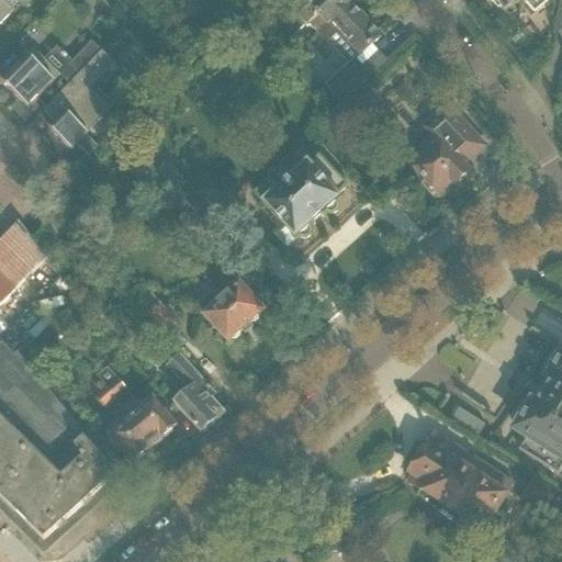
[(0,0),(0,25),(13,11),(1,0),(0,0)]
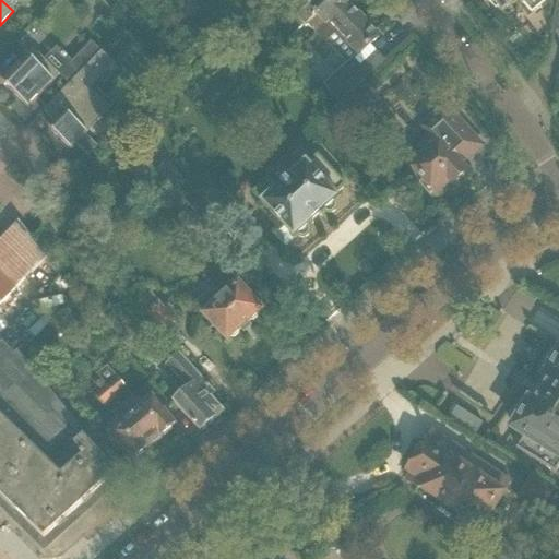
[(283,0),(262,20),(264,23),(260,26),(280,47),(285,43),(284,42),(302,24),(305,26),(307,24),(316,34),(349,1),(348,0),(314,0),(296,18),(297,18),(292,22),(288,19),(305,3),(301,0),(283,0)]
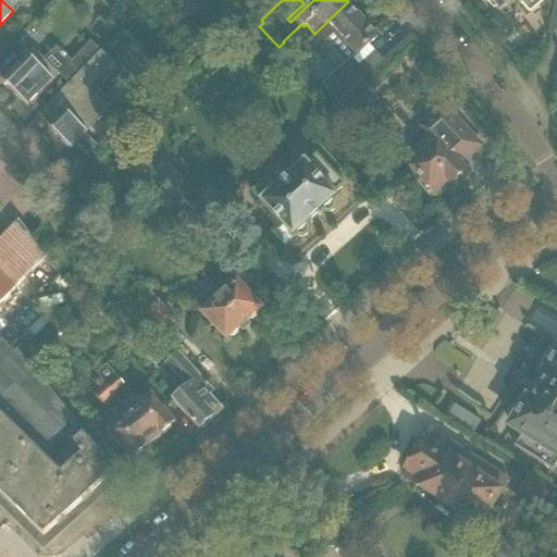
[(484,0),(494,11),(496,9),(499,12),(514,0),(517,0),(530,14),(546,0),(484,0)]
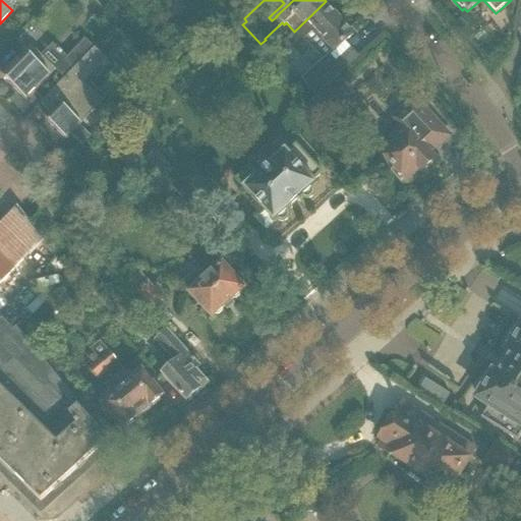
[(327,2),(326,1),(294,32),(322,61),(301,80),(315,96),(343,70),(330,57),(353,36),(325,5),(327,2)]
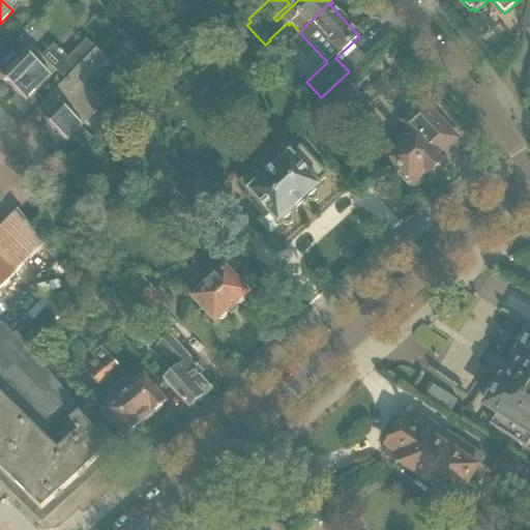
[(112,60),(117,54),(122,58),(134,45),(117,29),(99,49),(112,60)]
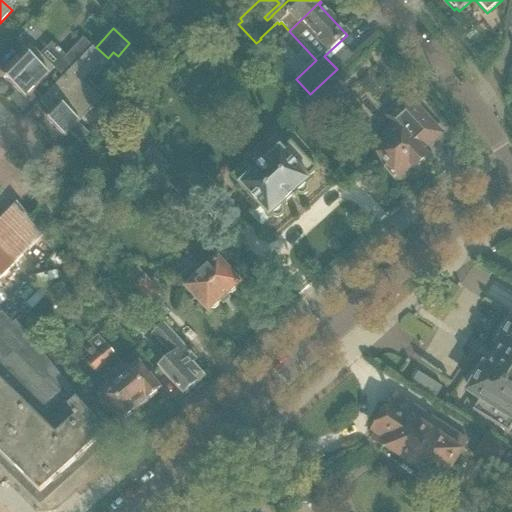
[(84,39),(63,62),(72,70),(93,48),(93,47),(84,39)]
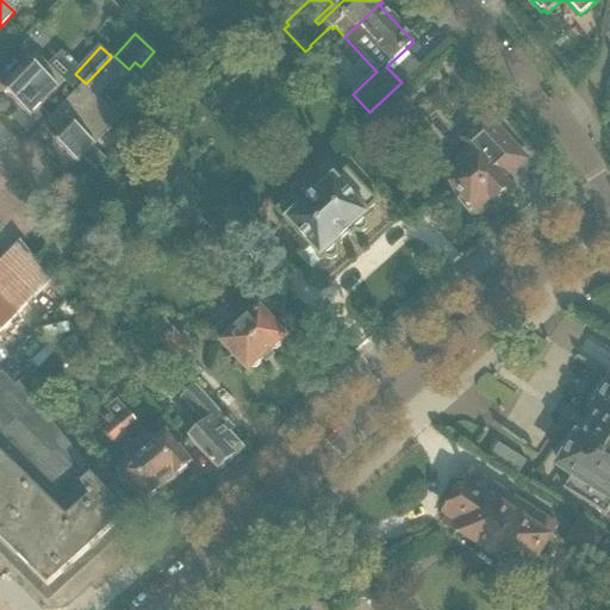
[(30,118),(64,82),(37,55),(1,91),(30,118)]
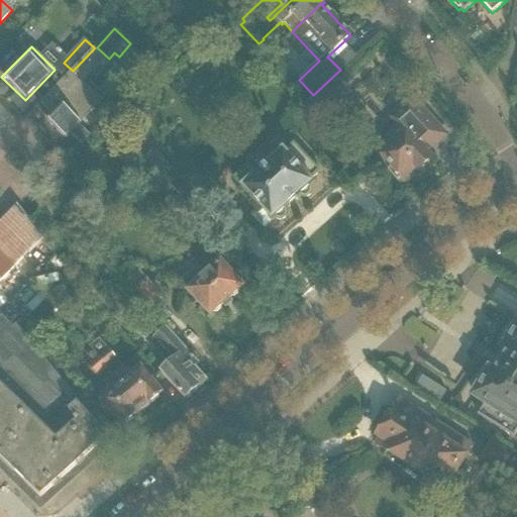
[(102,102),(83,83),(97,69),(103,75),(112,66),(94,48),(73,71),(40,104),(49,113),(44,119),(66,139),(70,134),(79,125),(102,102)]
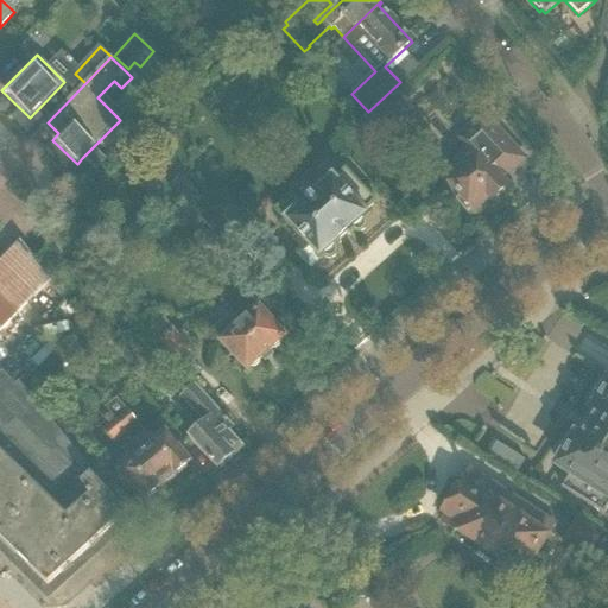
[(457,165),(443,178),(460,197),(456,201),(467,213),(470,209),(474,213),(489,198),(492,202),(508,188),(504,183),(529,160),(510,139),(507,143),(483,116),(469,130),(457,140),(467,151),(455,162),(457,165)]
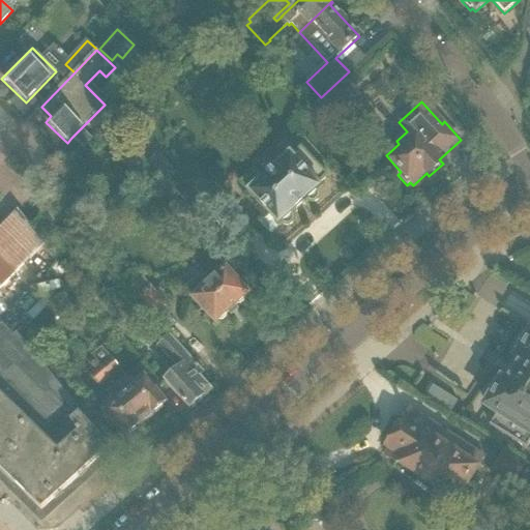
[(81,128),(71,138),(84,149),(93,140),(81,128)]
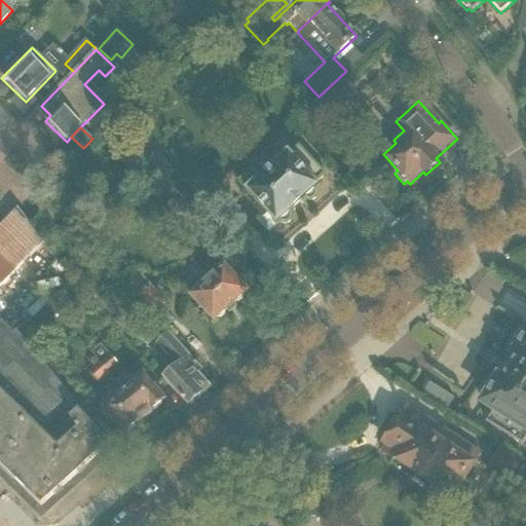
[(252,168),(236,182),(263,211),(255,219),(267,233),(276,225),(276,226),(279,223),(280,223),(282,224),(283,224),(284,225),(286,225),(287,224),(288,224),(289,223),(290,222),(291,221),(291,220),(291,219),(291,217),(291,216),(290,215),(290,214),(305,200),(306,200),(307,201),(308,201),(309,202),(310,202),(312,201),(313,201),(314,200),(315,199),(315,198),(316,197),(316,196),(316,194),(315,193),(315,192),(314,191),(318,188),(315,184),(325,175),(300,147),(288,157),(287,155),(261,179),(252,168)]
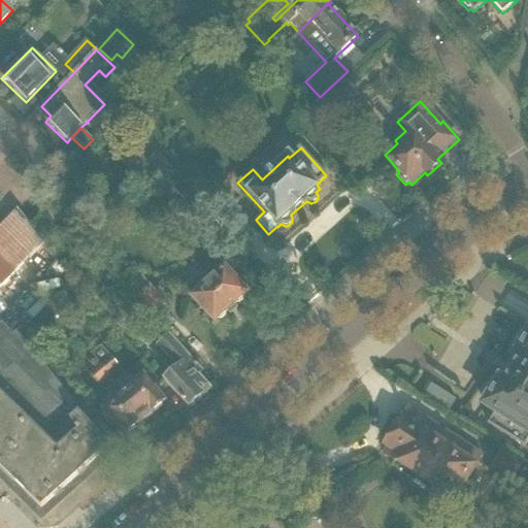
[(0,227),(0,290),(45,243),(18,209),(17,209),(0,227)]
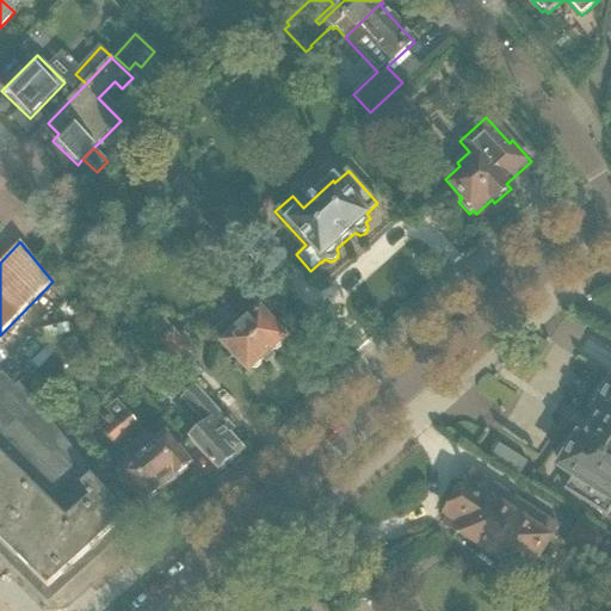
[(94,300),(104,291),(96,283),(86,290),(94,300)]
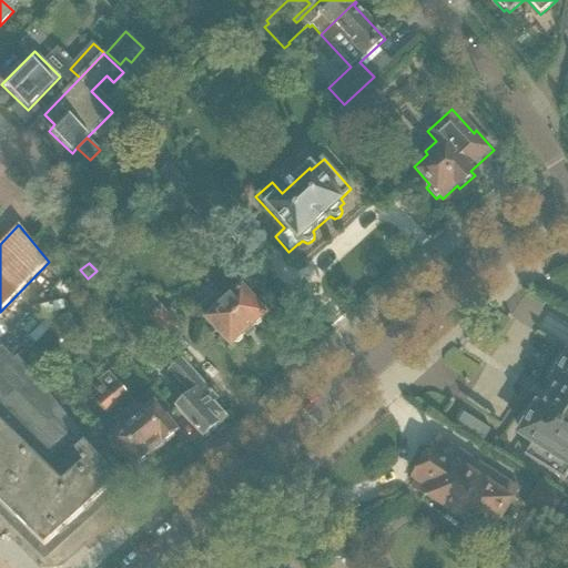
[(265,316),(242,290),(240,292),(220,271),(206,283),(215,293),(196,310),(231,347),(235,344),(237,344),(242,341),(242,337),(254,326),(257,326),(261,323),(262,320),(265,316)]
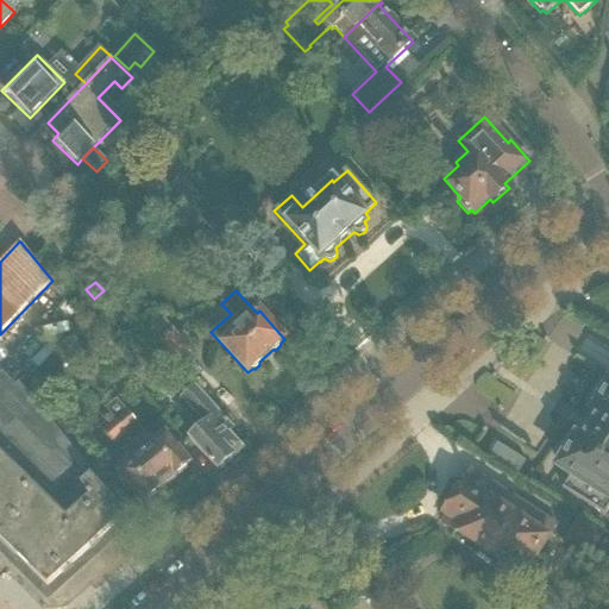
[(177,360),(189,350),(171,331),(174,328),(164,318),(149,333),(157,341),(158,341),(177,360)]
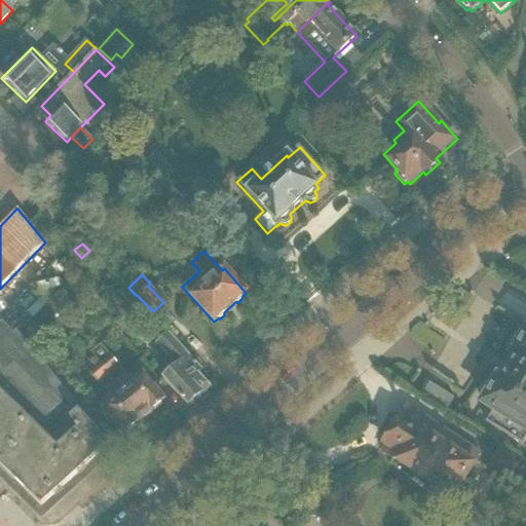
[(525,298),(505,290),(498,306),(525,318),(525,298)]
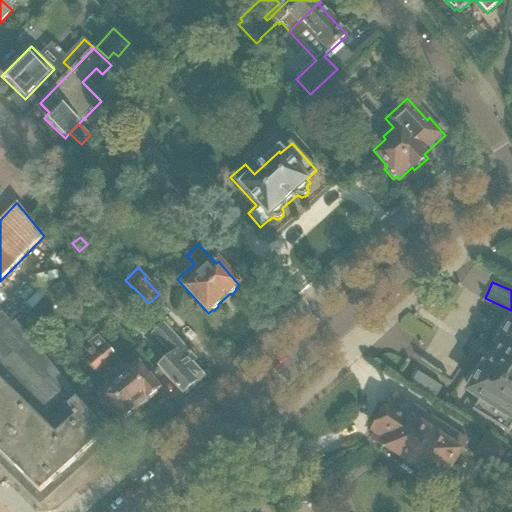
[(46,298),(25,318),(33,328),(55,307),(46,298)]
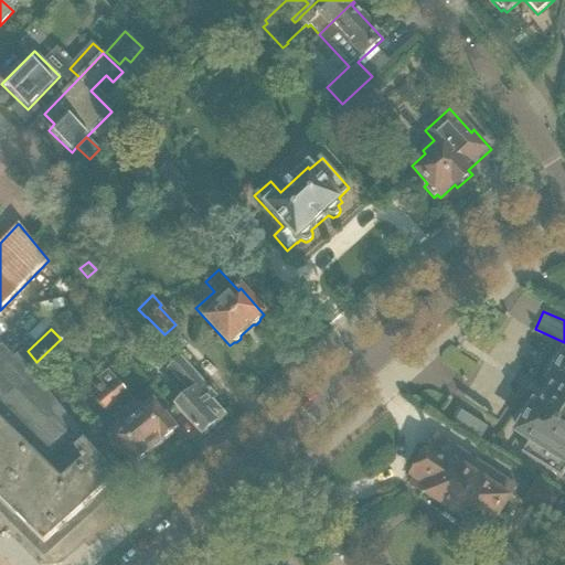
[(169,345),(157,355),(170,370),(191,394),(176,407),(203,438),(219,425),(226,417),(223,414),(213,402),(216,398),(181,360),(169,345)]
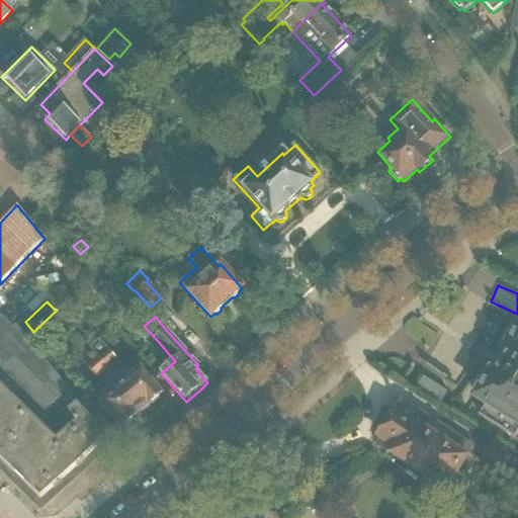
[(23,320),(0,343),(0,460),(40,501),(116,434),(33,332),(25,322),(23,320)]
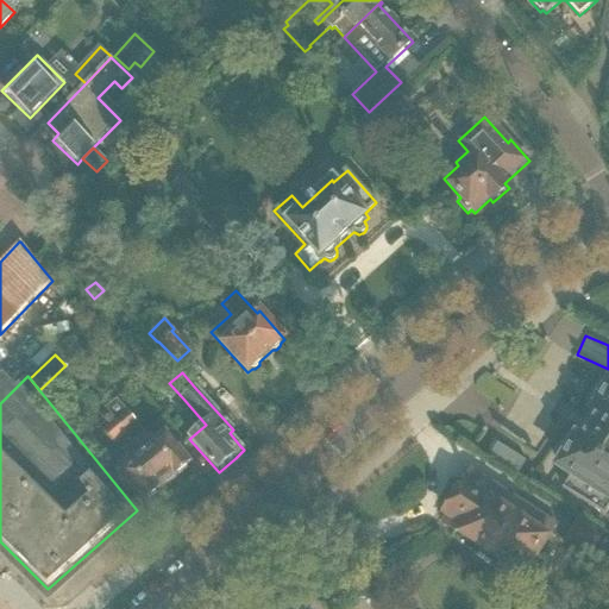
[(582,443),(577,439),(572,445),(569,444),(565,444),(558,454),(559,459),(563,462),(559,468),(571,476),(563,490),(604,516),(608,508),(608,387),(608,389),(604,387),(600,387),(592,399),(595,403),(598,405),(594,412),(600,414),(592,425),(595,426),(590,433),(588,432),(582,443)]
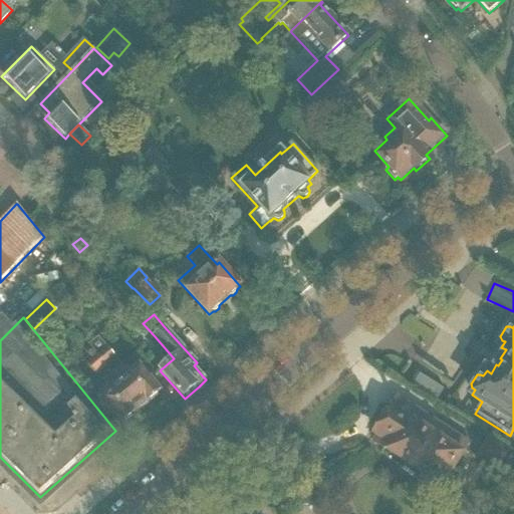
[(107,347),(96,355),(105,366),(112,375),(113,374),(141,408),(148,403),(148,404),(161,394),(151,381),(154,379),(143,365),(142,365),(135,357),(124,365),(122,367),(115,358),(116,358),(107,347)]
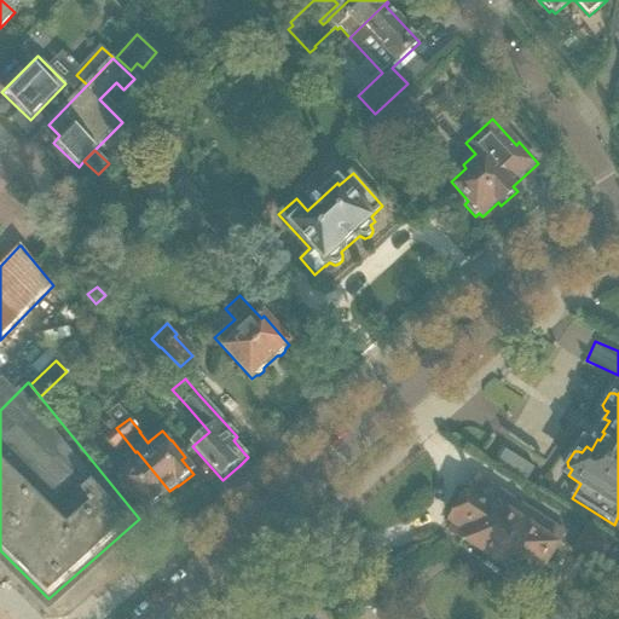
[(127,441),(116,428),(105,438),(116,451),(127,441)]
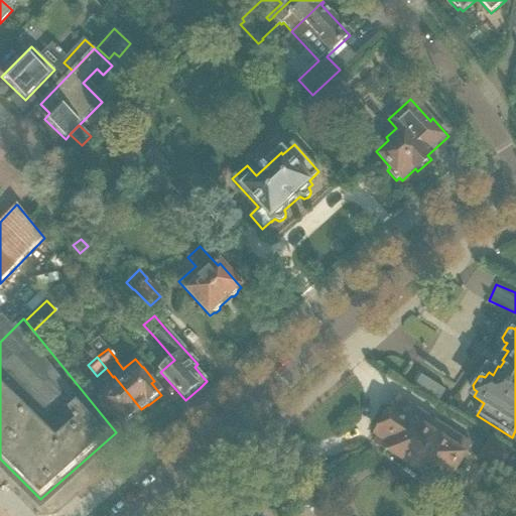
[(111,392),(99,402),(110,417),(113,414),(122,426),(135,416),(134,415),(141,409),(114,376),(113,377),(104,384),(111,392)]
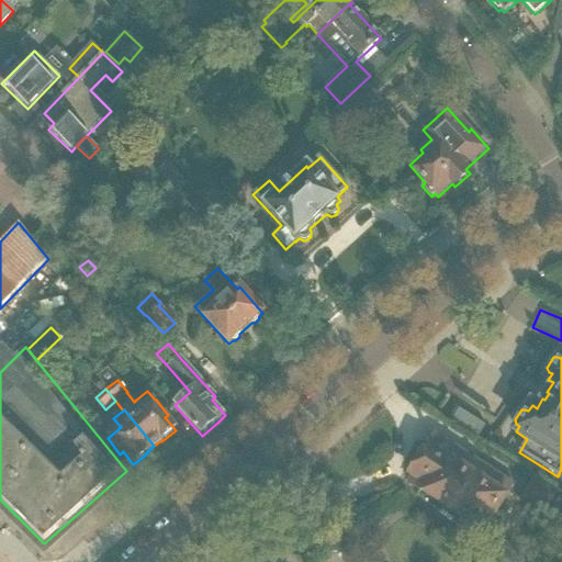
[(485,426),(459,409),(452,420),(478,437),(485,426)]
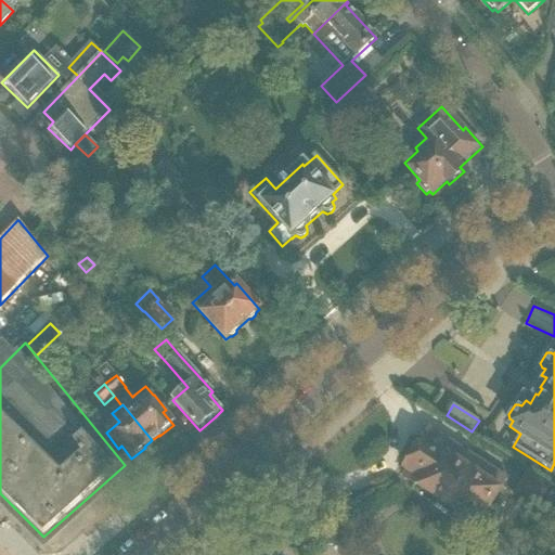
[(410,481),(478,526),(507,480),(437,435),(429,446),(423,440),(404,468),(414,475),(410,481)]
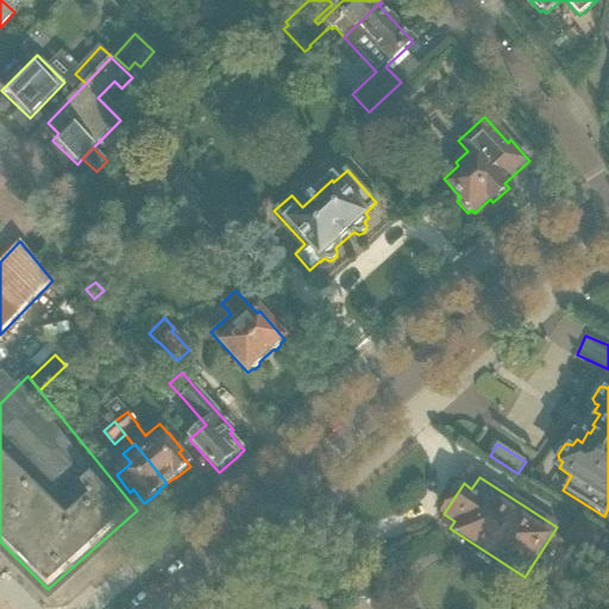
[(586,559),(600,538),(576,523),(563,544),(586,559)]
